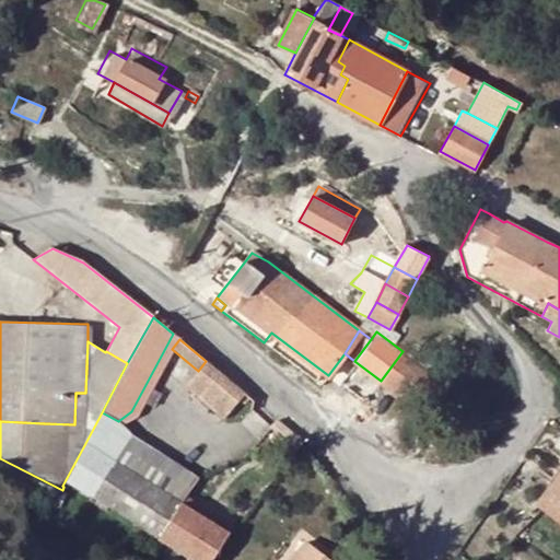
[(381,381),(406,398),(427,369),(403,351),(381,381)]
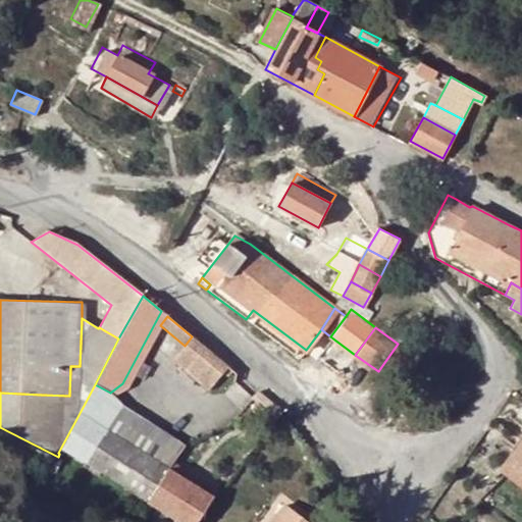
[(209,390),(227,367),(226,366),(192,336),(185,346),(172,360),(209,390)]
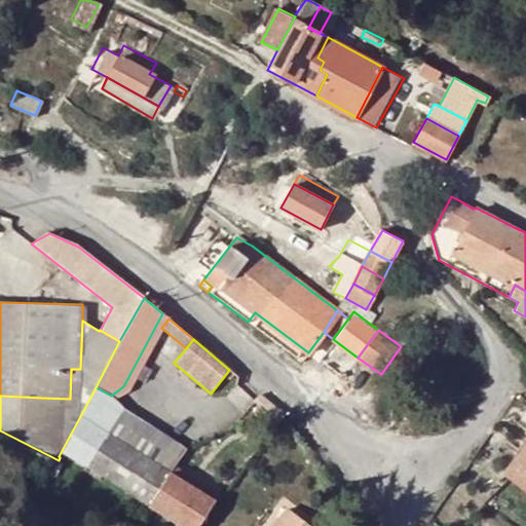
[(401,346),(381,374),(403,390),(422,363),(401,346)]
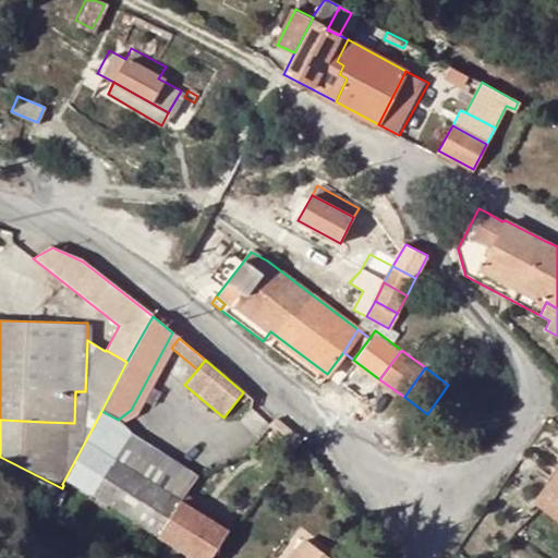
[(113,459),(130,434),(118,420),(101,411),(84,444),(67,478),(86,492),(108,456),(113,459)]
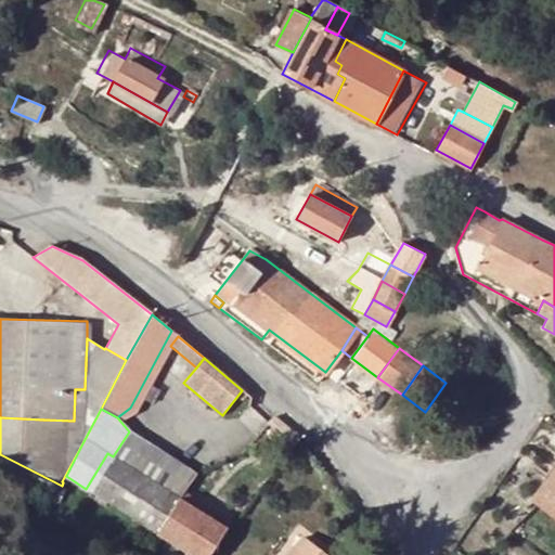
[(192,554),(207,554),(221,533),(175,504),(180,495),(194,473),(129,431),(113,456),(107,453),(86,489),(192,554)]
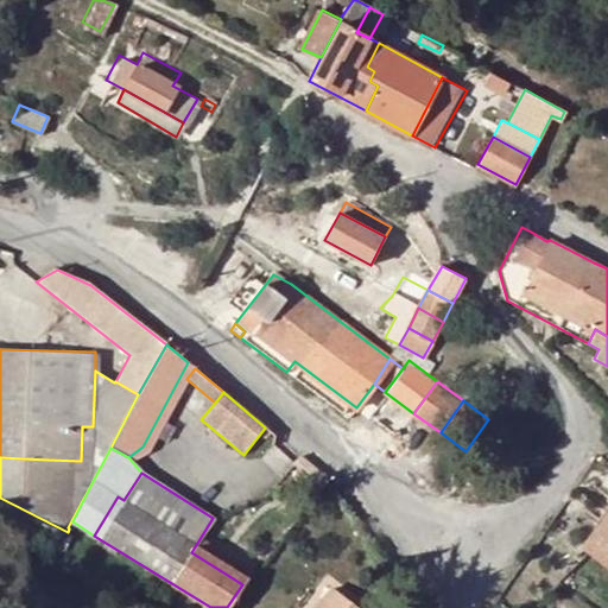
[(607,514),(583,548),(589,552),(607,567),(607,514)]
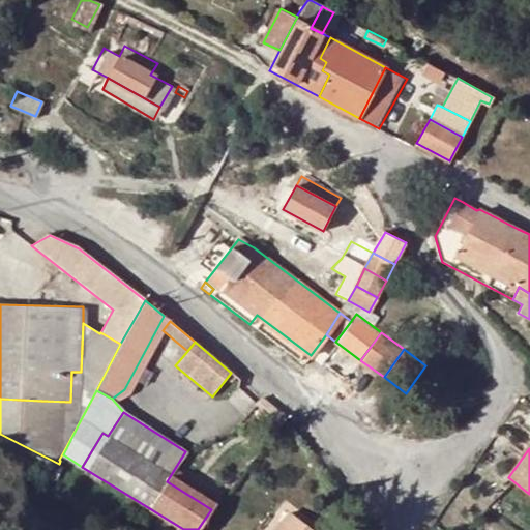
[(216,502),(172,473),(167,481),(211,509),(216,502)]
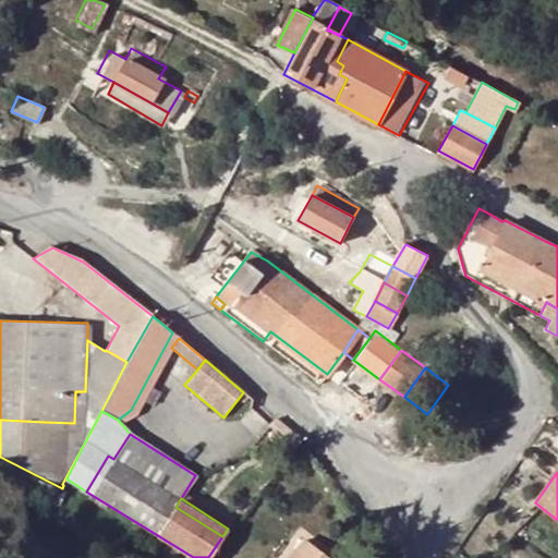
[(318,557),(324,553),(305,538),(289,557),(318,557)]
